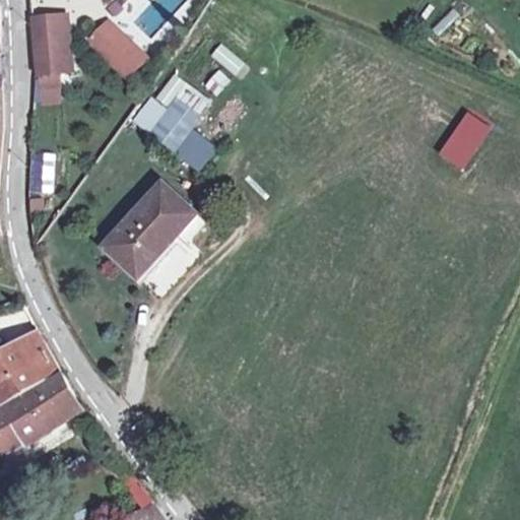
[(66,20),(34,23),(38,79),(70,76),(66,20)]
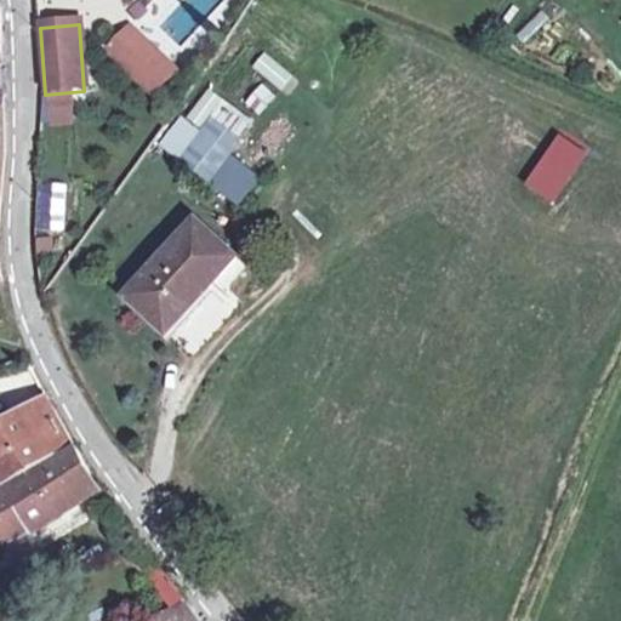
[(132,29),(113,53),(160,92),(180,69),(132,29)]
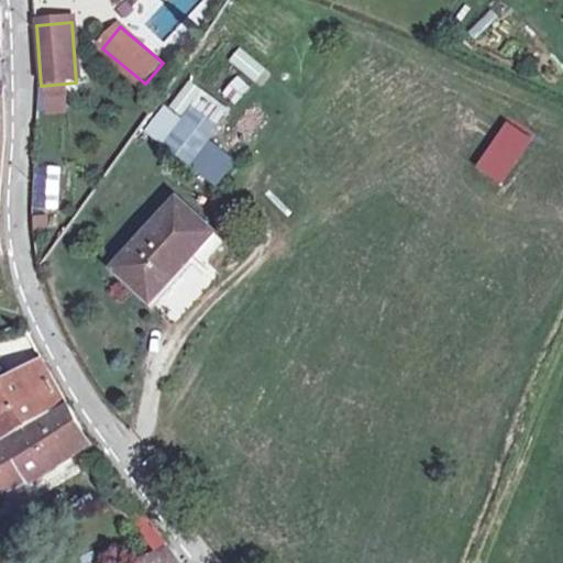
[(227,63),(256,80),(266,65),(236,47),(227,63)]
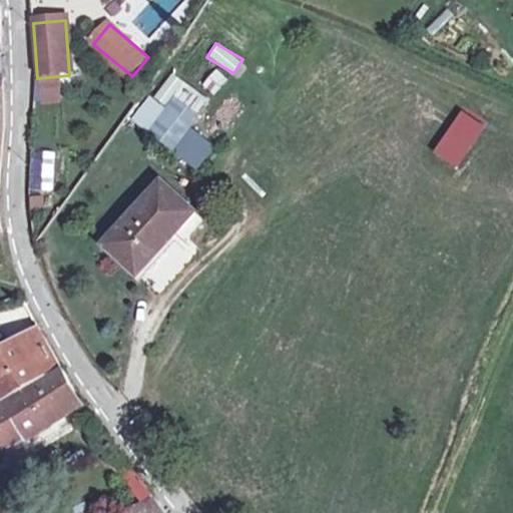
[(214,68),(200,84),(213,94),(226,78),(214,68)]
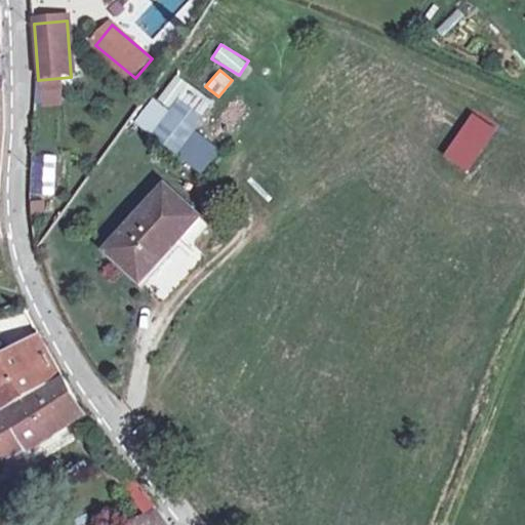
[(158,138),(178,154),(204,120),(183,105),(158,138)]
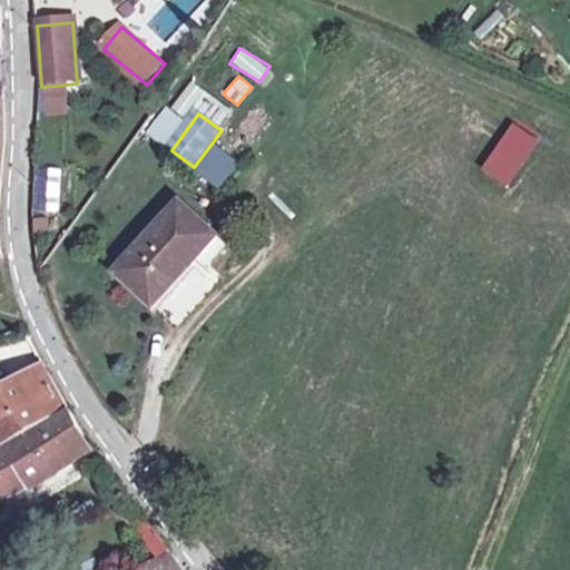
[(56,213),(61,168),(37,166),(31,209),(56,213)]
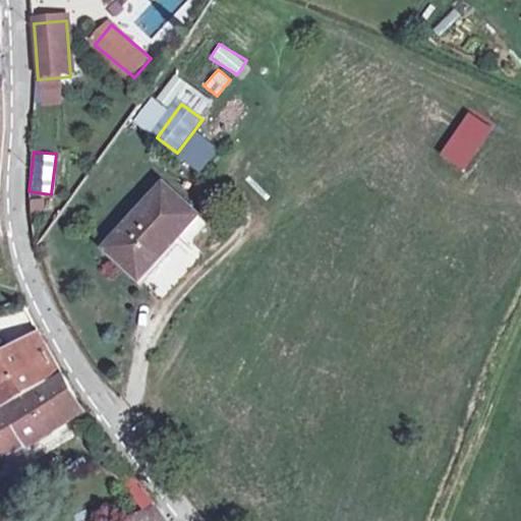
[(109,249),(142,281),(199,218),(166,187),(109,249)]
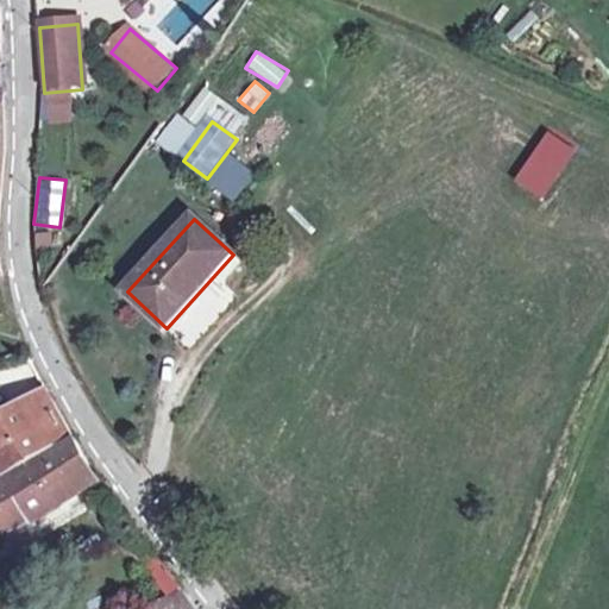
[(32,401),(16,410),(0,420),(0,466),(7,479),(0,483),(0,532),(2,537),(96,478),(74,441),(45,393),(32,401)]
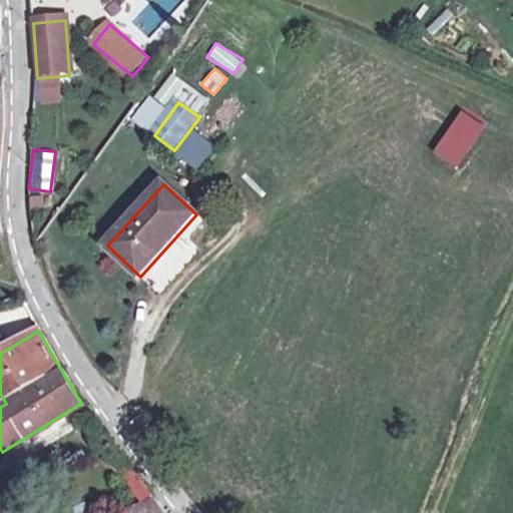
[(9,339),(13,346),(27,338),(23,331),(9,339)]
